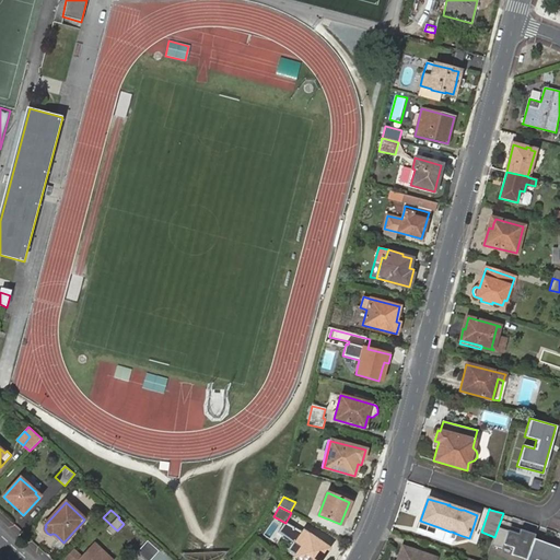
[(525,559),(534,535),(518,529),(517,534),(506,531),(501,545),(513,548),(511,555),(525,559)]
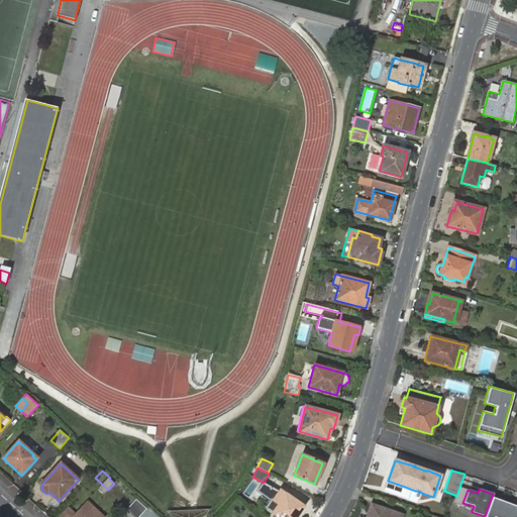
[(273,514),(277,516),(296,516),(304,506),(281,491),(274,501),(279,504),(273,514)]
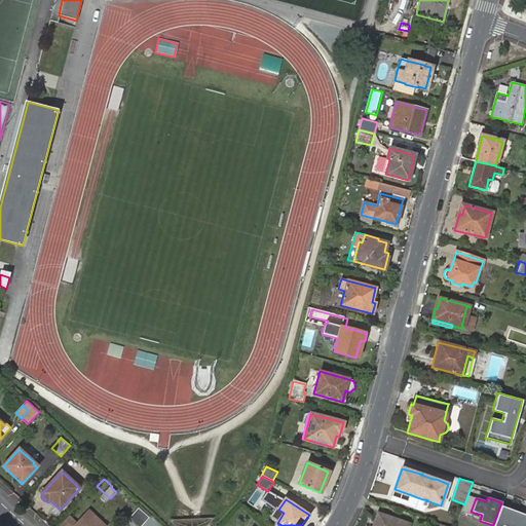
[(525,525),(525,516),(500,506),(493,525),(525,525)]
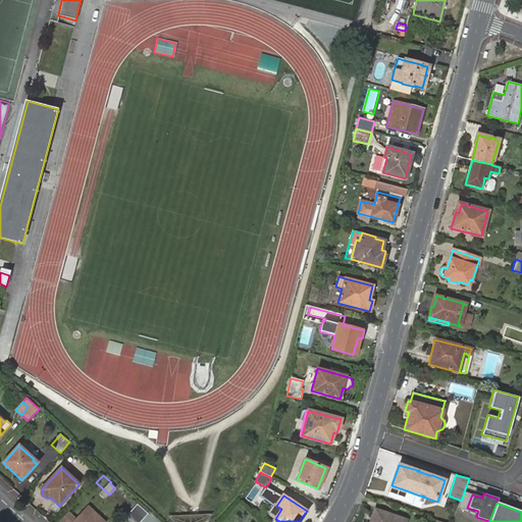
[(140,521),(148,514),(138,504),(128,514),(137,521),(140,521)]
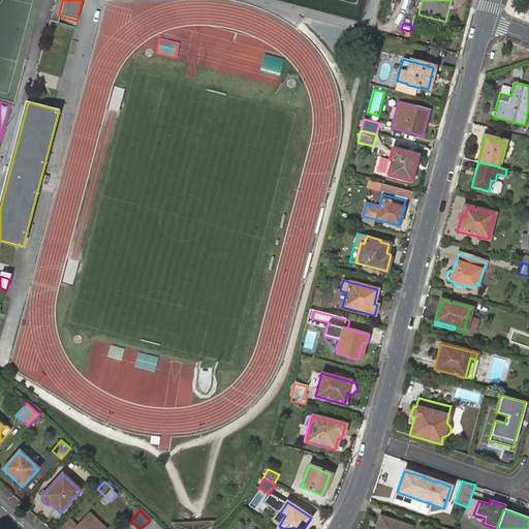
[(72,528),(91,528),(90,528),(92,526),(90,524),(92,522),(86,516),(82,520),(76,526),(72,528)]
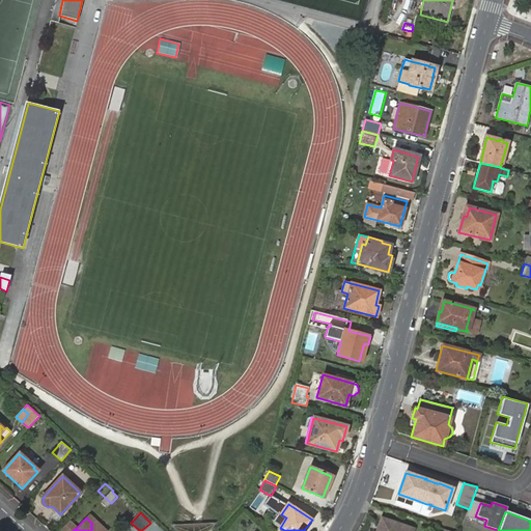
[(412,530),(413,529),(382,518),(380,524),(380,526),(376,530),(412,530)]
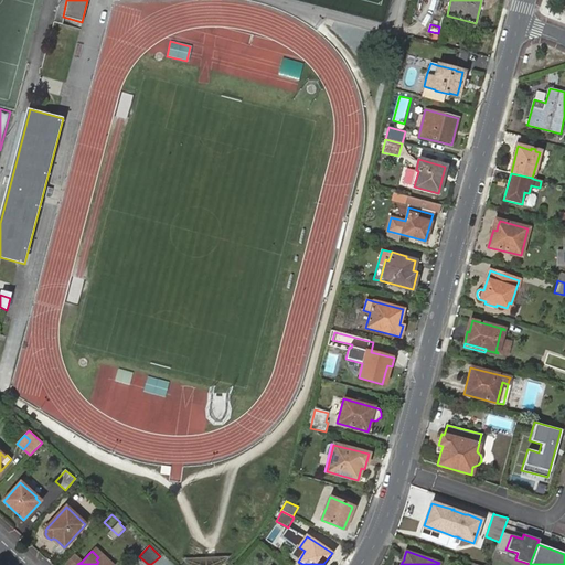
[(67,561),(73,564),(77,564),(82,562),(73,554),(67,561)]
